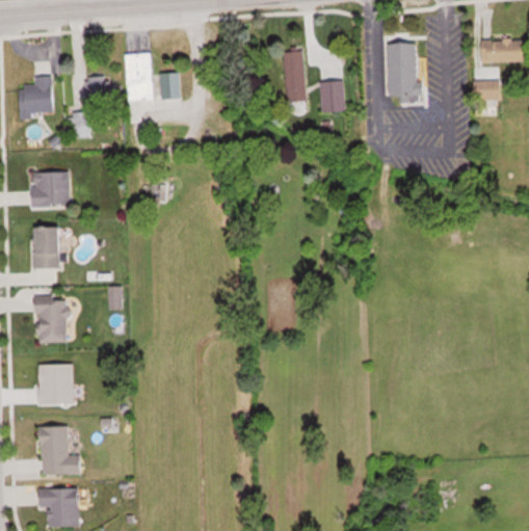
[(480,62),(527,62),(527,41),(480,41),(480,62)]
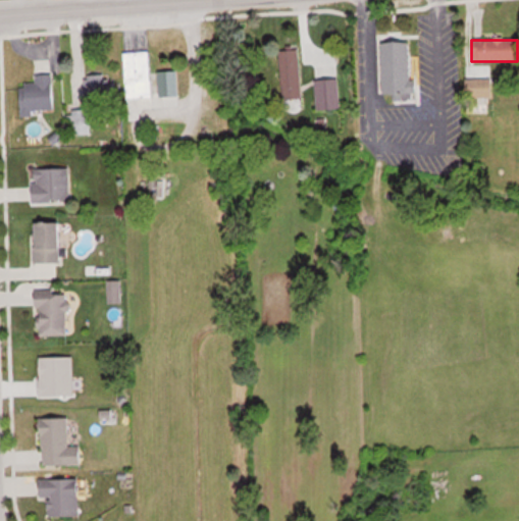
[(408,82),(408,43),(379,44),(379,96),(390,96),(390,99),(413,99),(413,82),(408,82)]
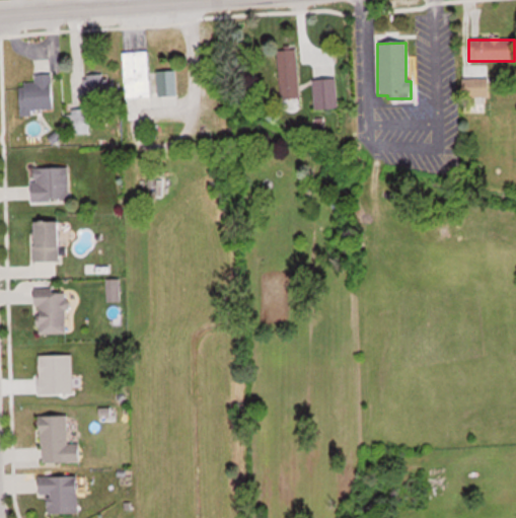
[(278,99),(296,98),(295,51),(276,51),(278,99)]
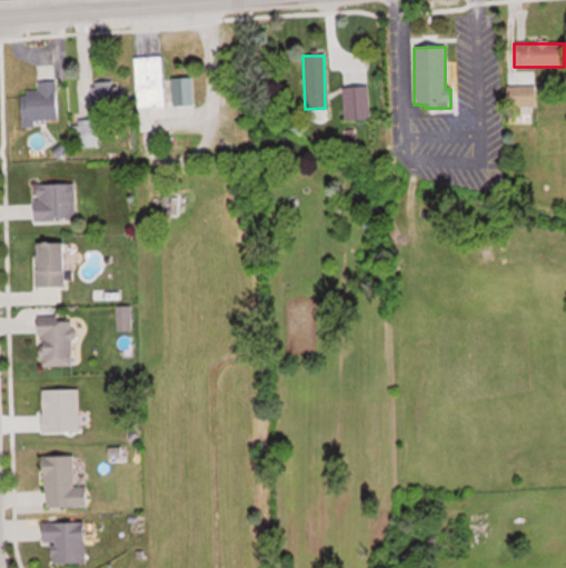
[(135,108),(161,108),(160,57),(133,57),(135,108)]
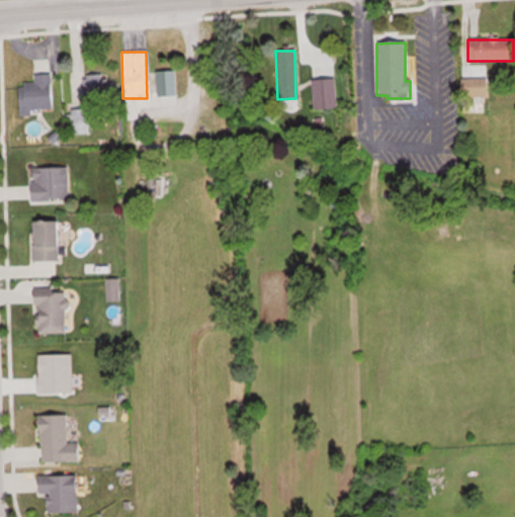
[(30,60),(30,83),(17,84),(18,111),(51,110),(48,59),(30,60)]
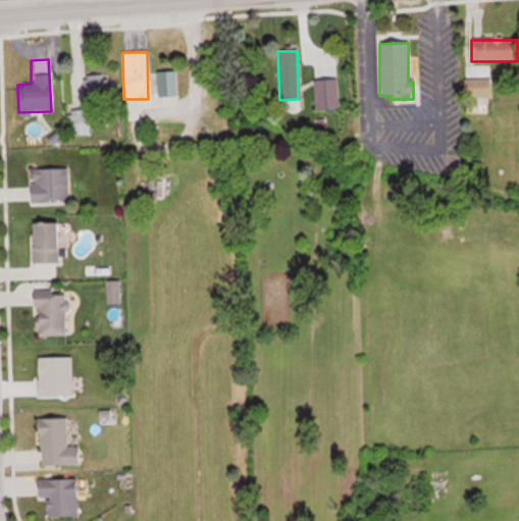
[(465,99),(489,99),(489,80),(465,80),(465,99)]
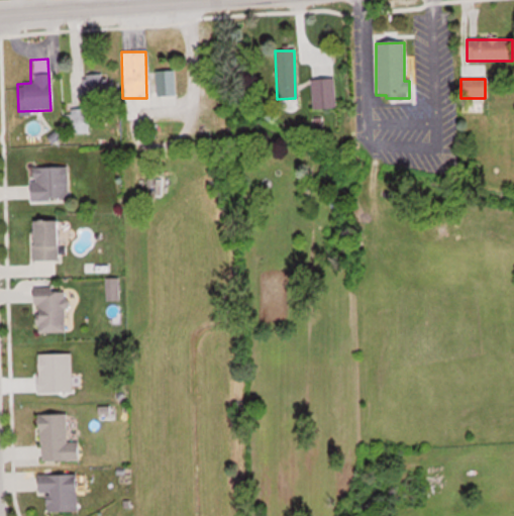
[(310,80),(310,108),(333,108),(333,80),(310,80)]
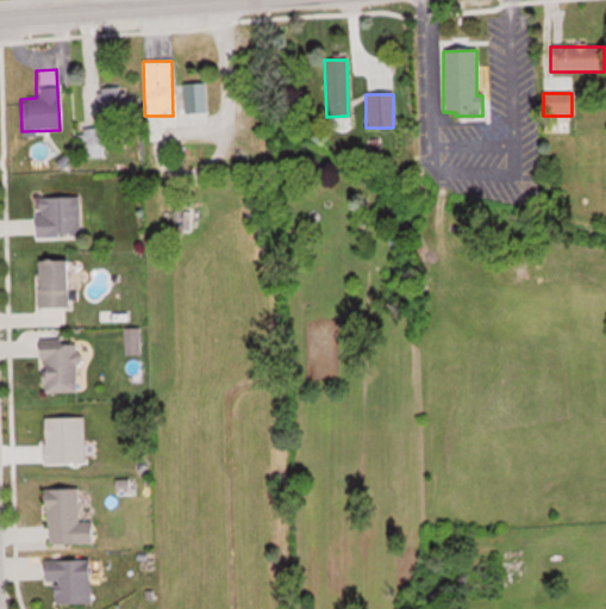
[(73,159),(101,159),(101,130),(73,130),(73,159)]
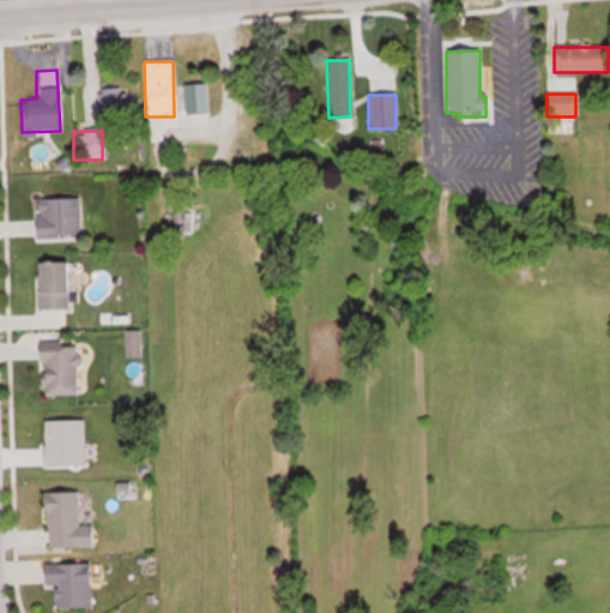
[(79,199),(35,199),(35,239),(79,239),(79,199)]
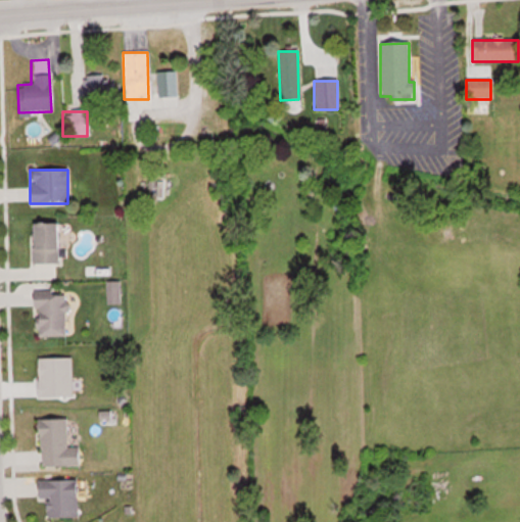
[(58,224),(33,224),(33,265),(58,265),(58,224)]
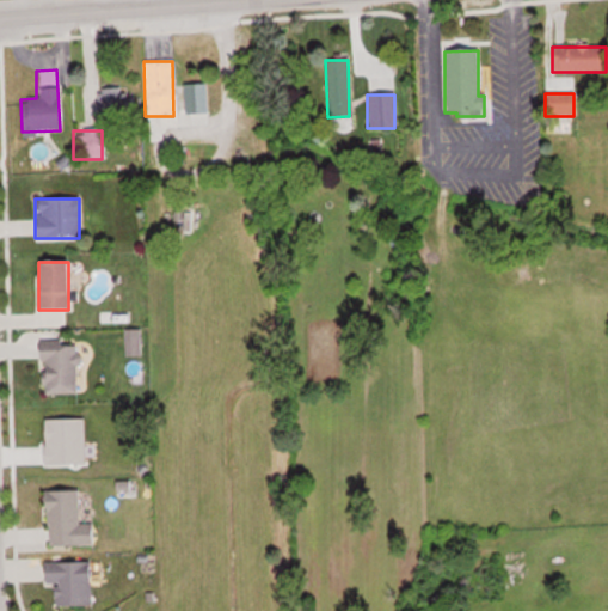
[(42,344),(42,395),(75,395),(75,344),(42,344)]
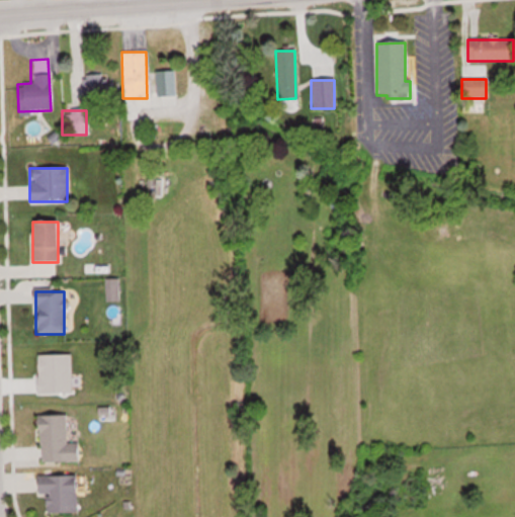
[(78,462),(78,444),(66,444),(66,416),(38,417),(38,462),(78,462)]
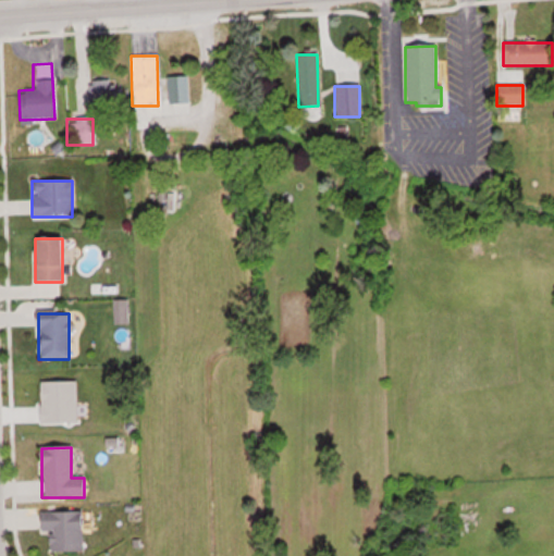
[(39,532),(50,532),(50,552),(81,552),(81,513),(39,513),(39,532)]
